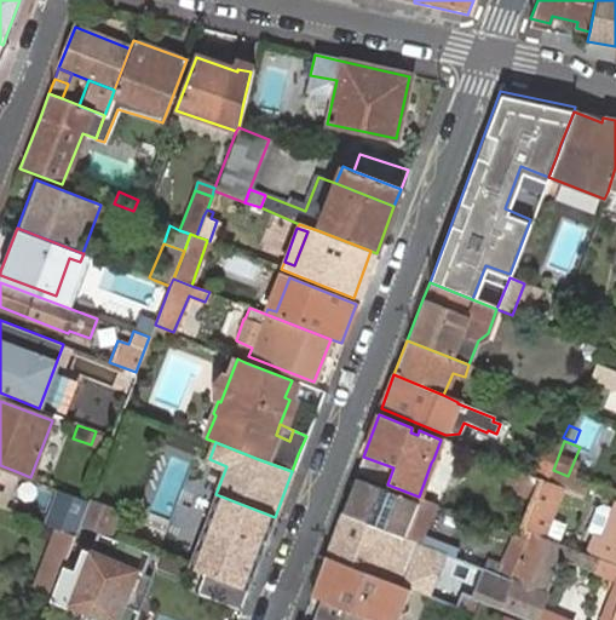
[(547,480),(548,474),(553,461),(537,455),(530,472),(547,480)]
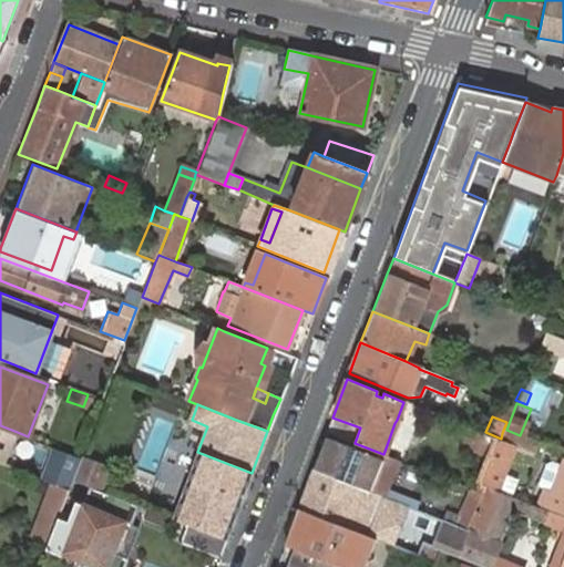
[(332,418),(327,432),(355,443),(360,428),(332,418)]
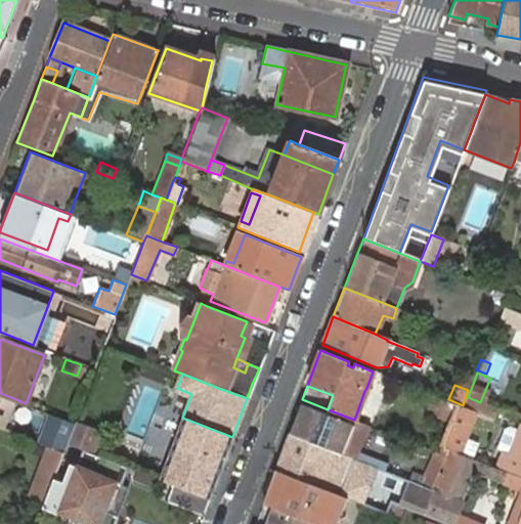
[(13,398),(0,393),(0,428),(3,429),(13,398)]
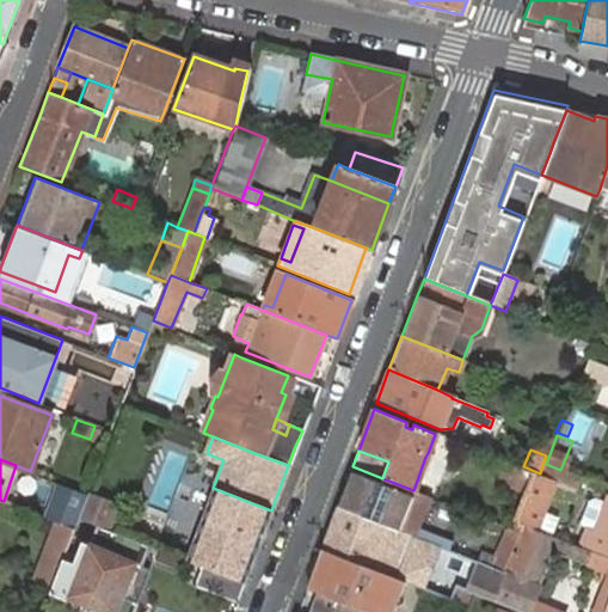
[(499,479),(524,491),(532,472),(505,463),(499,479)]
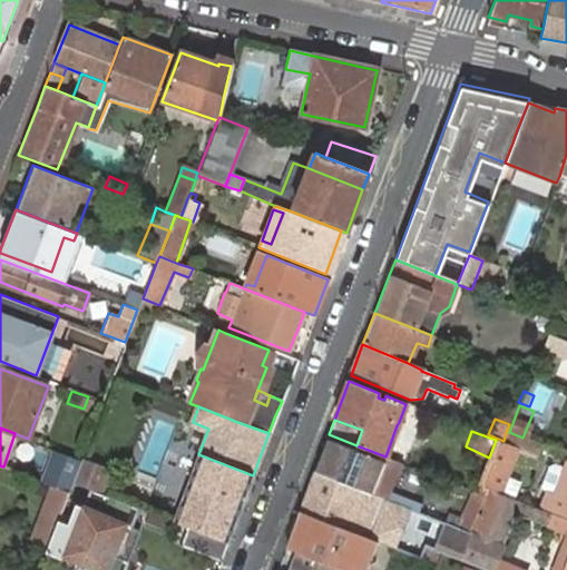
[(383,463),(326,440),(313,471),(402,507),(404,508),(414,511),(418,503),(389,492),(400,463),(385,457),(383,463)]
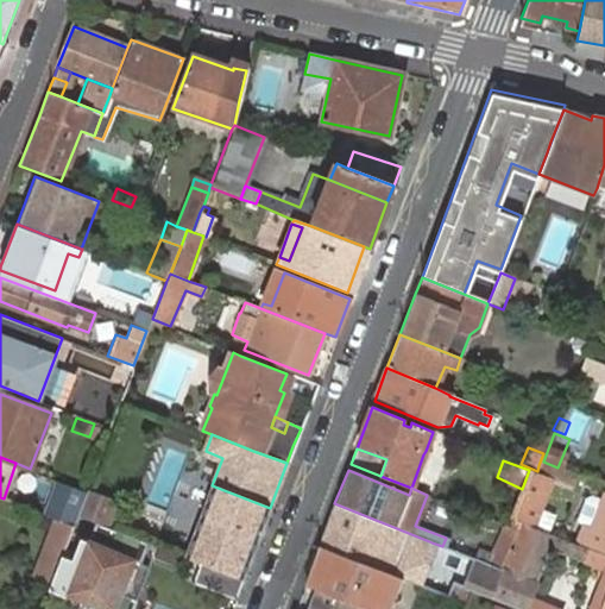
[(518,522),(531,527),(550,477),(536,472),(536,473),(529,470),(522,489),(510,519),(518,522)]
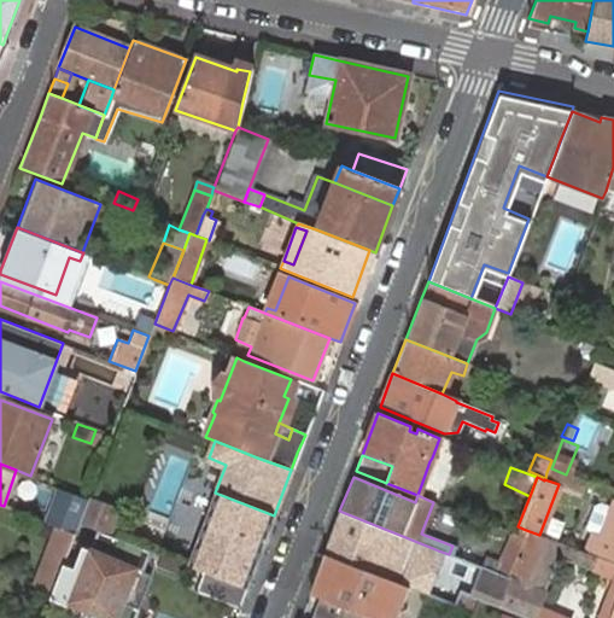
[(87,500),(54,487),(41,520),(57,526),(74,534),(87,500)]
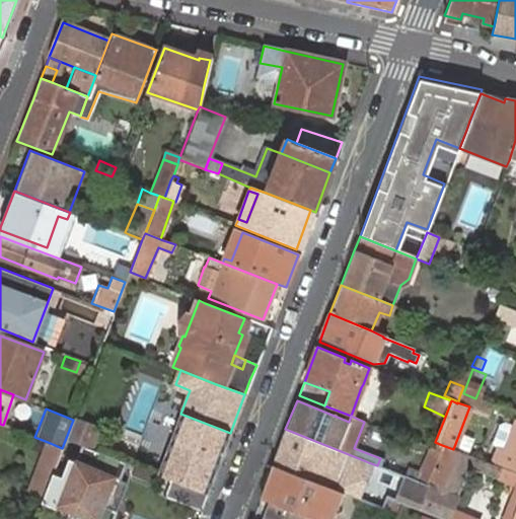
[(207,495),(230,433),(180,414),(176,424),(163,456),(157,474),(169,479),(207,495)]
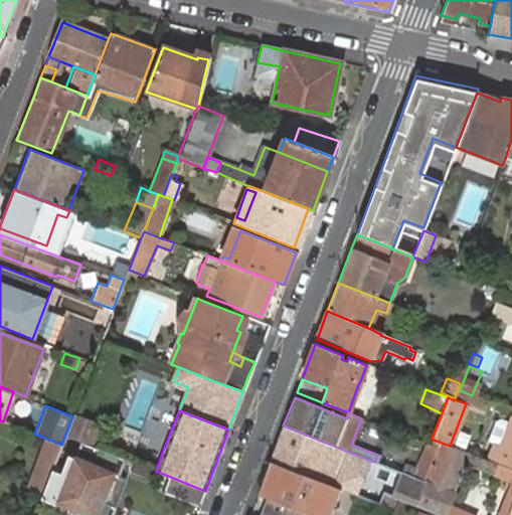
[(74,440),(89,445),(96,425),(92,424),(78,418),(72,416),(64,436),(74,440)]
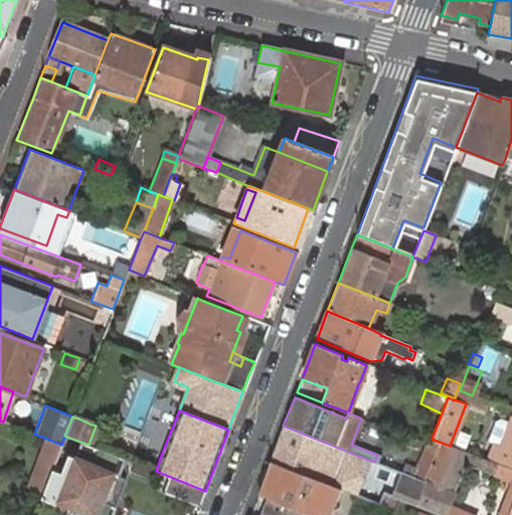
[(283,425),(270,461),(277,464),(340,489),(350,493),(365,459),(363,458),(283,425)]
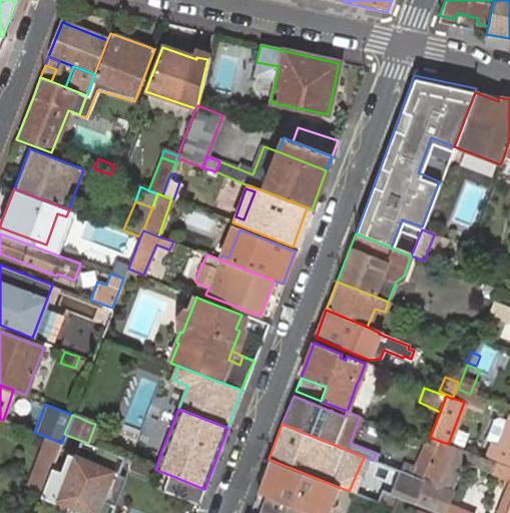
[(509,462),(509,427),(503,446),(492,442),(487,454),(509,462)]
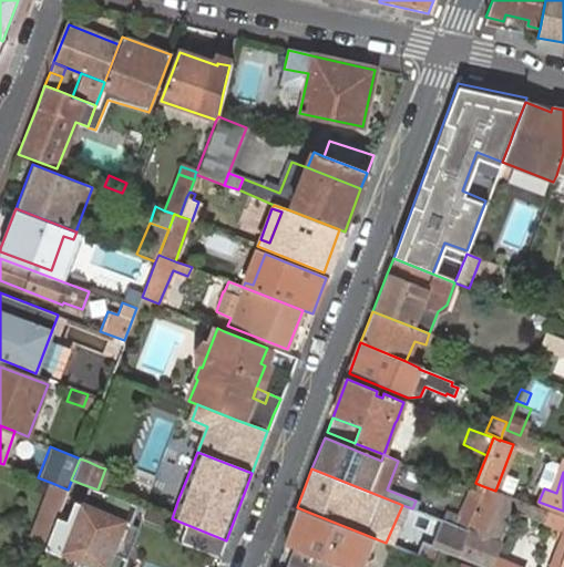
[(79,495),(82,484),(71,480),(68,490),(68,491),(79,495)]
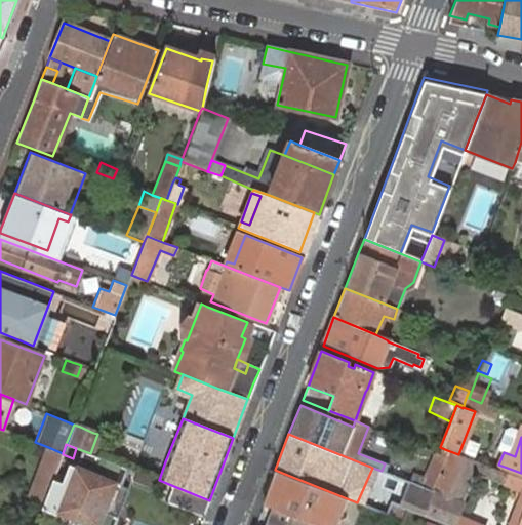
[(52,479),(63,454),(63,453),(48,447),(29,497),(43,502),(50,486),(52,479)]
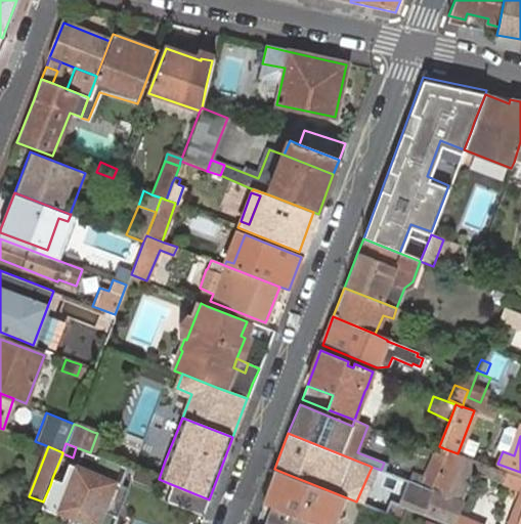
[(444,456),(446,449),(439,446),(436,452),(444,456)]
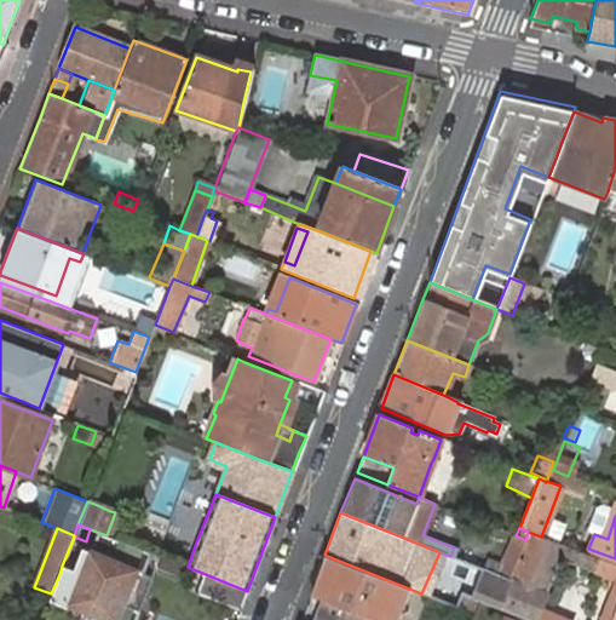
[(615,619),(615,564),(541,537),(528,532),(525,540),(508,580),(498,608),(527,619),(565,619),(545,612),(537,609),(558,558),(591,570),(603,575),(615,579),(599,619),(598,619),(615,619)]
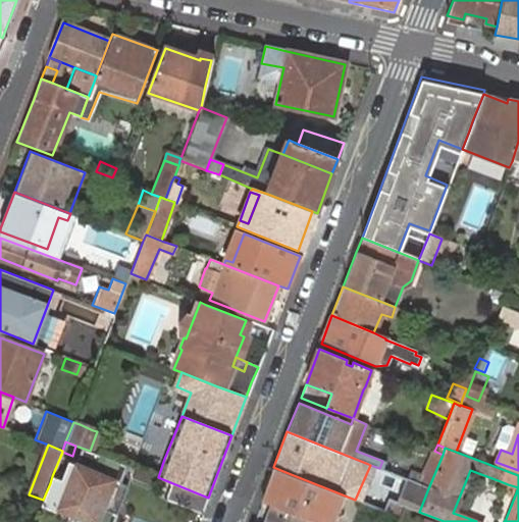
[(428,488),(443,455),(434,451),(431,451),(421,476),(409,472),(406,479),(408,480),(412,481),(422,485),(428,488)]
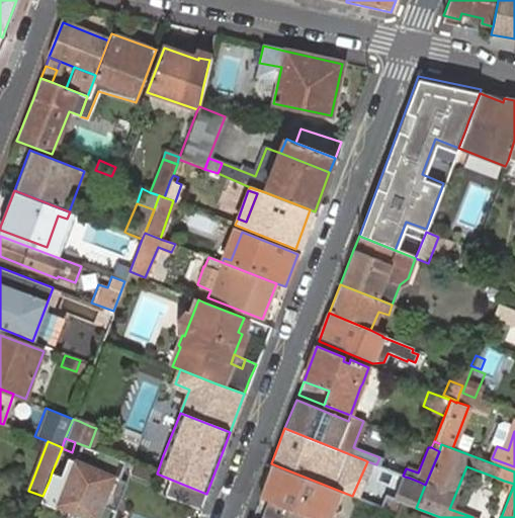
[(43,496),(40,502),(57,508),(57,505),(90,517),(96,517),(99,510),(112,476),(111,476),(116,463),(78,448),(74,460),(68,458),(61,477),(52,472),(50,480),(43,496)]
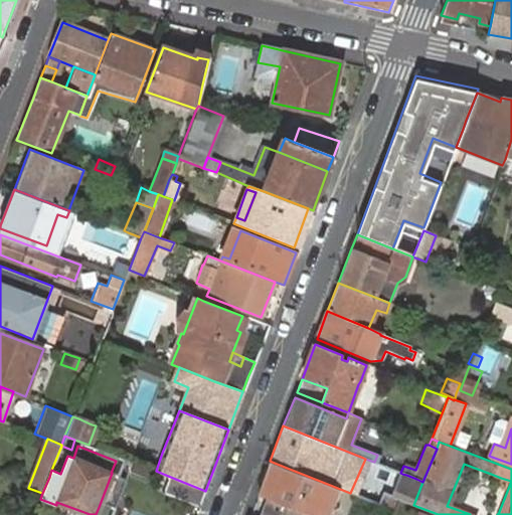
[(268,485),(264,497),(268,499),(309,514),(329,514),(340,489),(277,464),(270,461),(262,483),(268,485)]
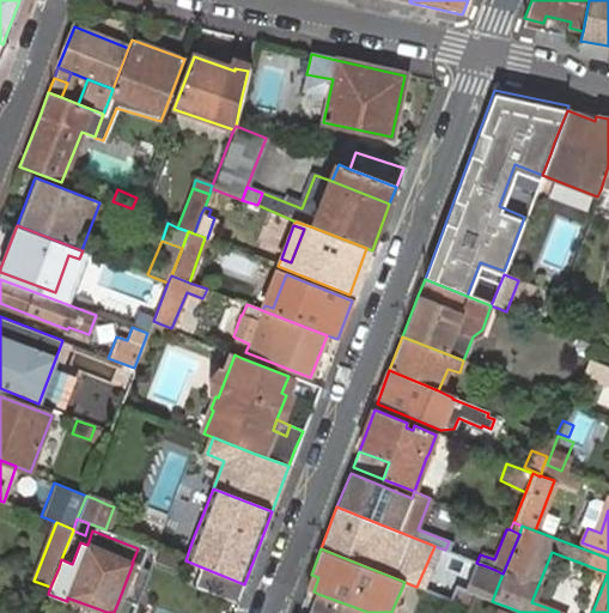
[(531,602),(539,605),(555,560),(583,570),(584,564),(552,552),(531,602)]
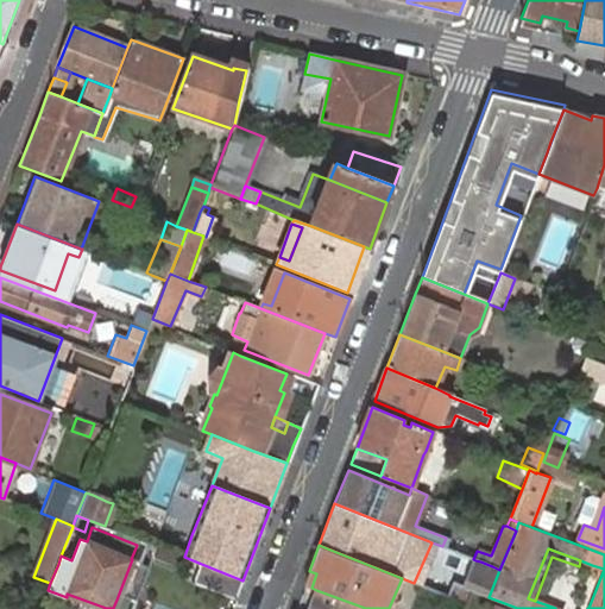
[(480,594),(489,597),(499,570),(492,566),(480,562),(476,560),(466,588),(480,594)]
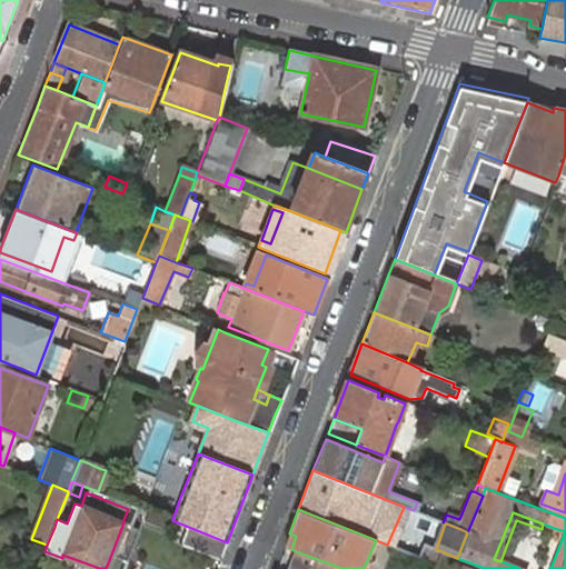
[(219,560),(227,542),(186,526),(179,543),(219,560)]
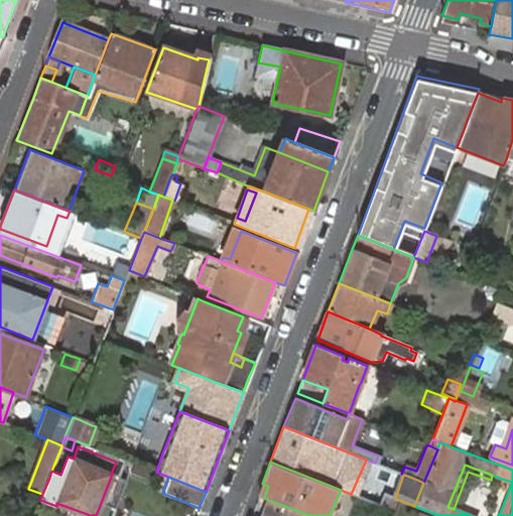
[(489,511),(499,515),(512,482),(502,479),(489,511)]
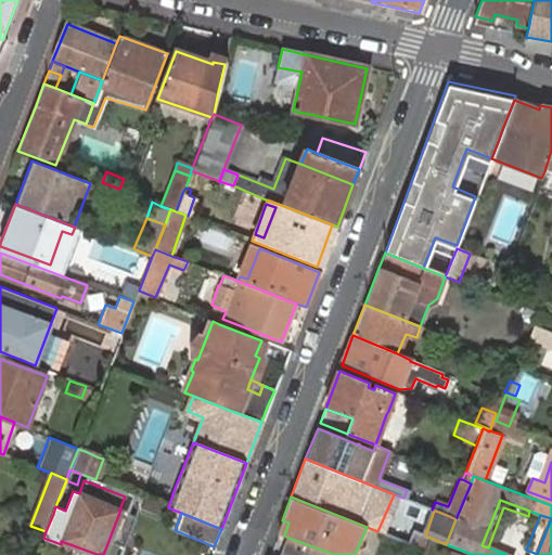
[(289,523),(282,520),(277,532),(284,536),(289,523)]
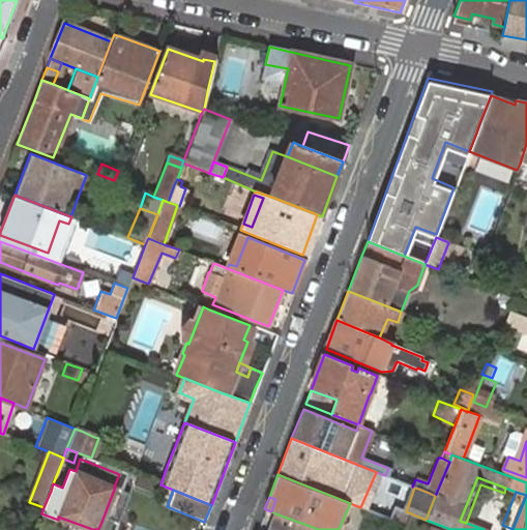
[(318,529),(275,513),(268,529),(318,529)]
